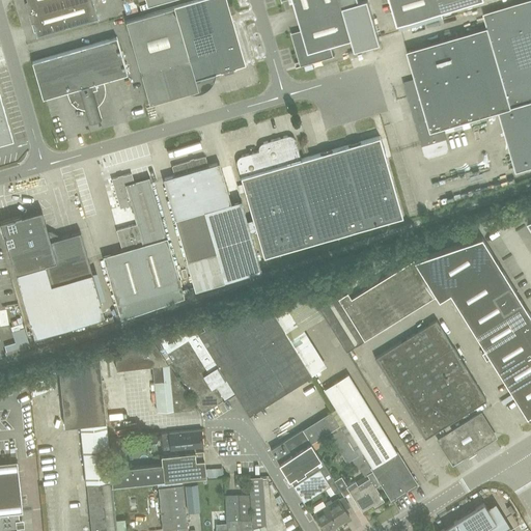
[(64,0),(27,0),(28,1),(25,2),(28,10),(64,0)]
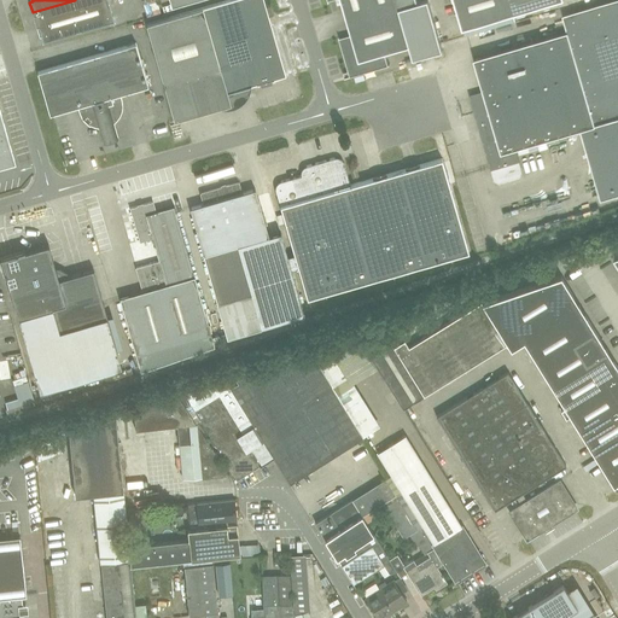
[(114,19),(108,0),(75,0),(33,12),(41,40),(114,19)]
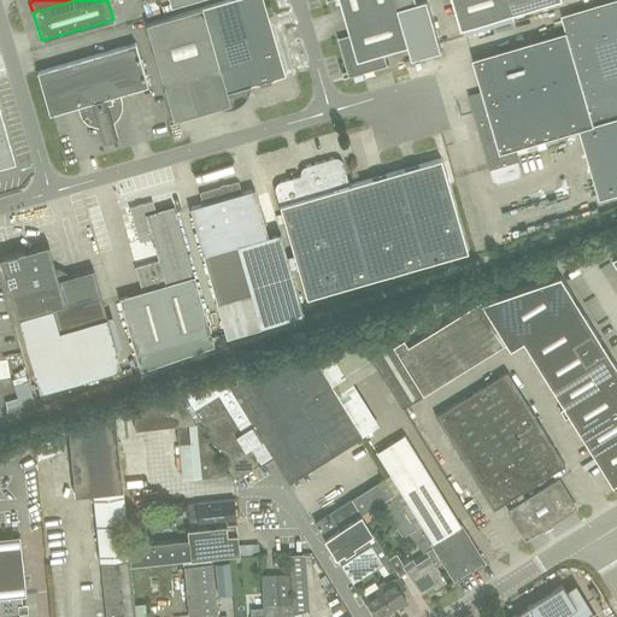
[(147,11),(160,7),(158,0),(145,0),(147,11)]
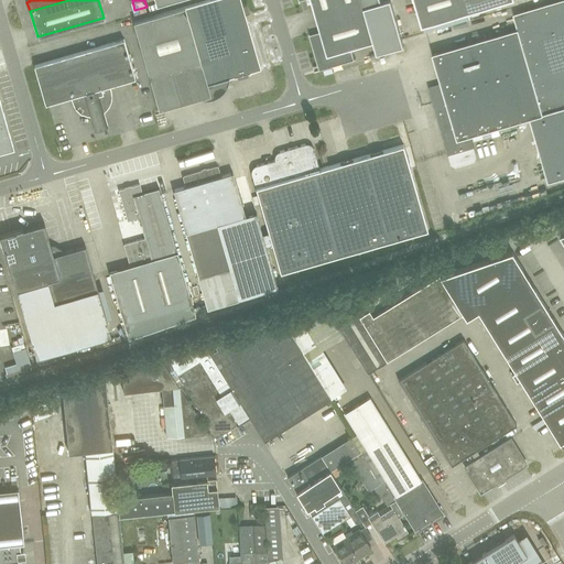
[(261,68),(241,0),(209,0),(134,21),(160,109),(210,95),(207,84),(261,68)]
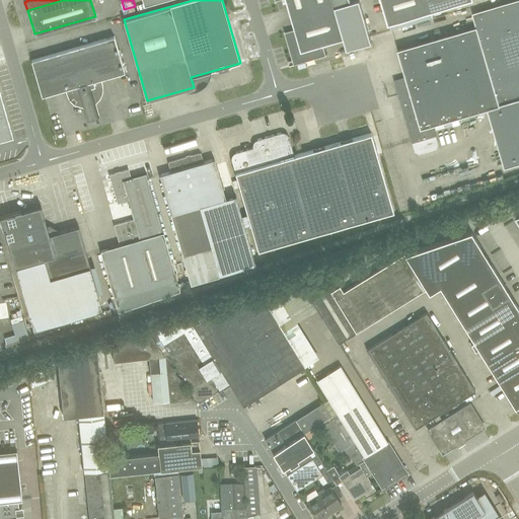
[(313,12),(309,0),(275,0),(276,1),(278,0),(287,0),(293,18),(303,15),(313,12)]
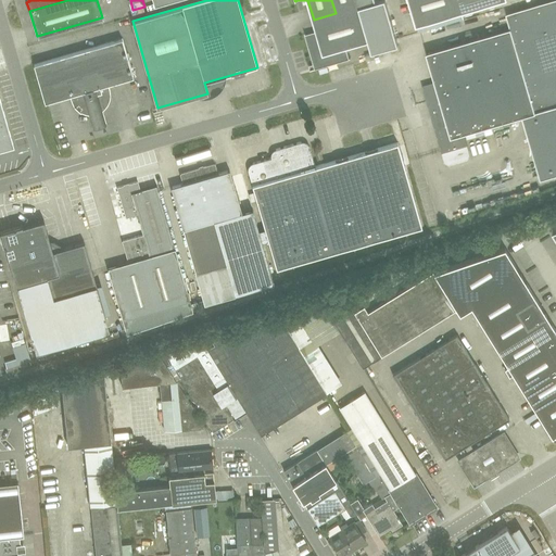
[(399,45),(386,0),(380,0),(376,1),(359,7),(336,13),(325,16),(314,20),(317,32),(305,35),(314,64),(312,65),(314,70),(350,59),(346,48),(369,40),(373,52),(399,45)]
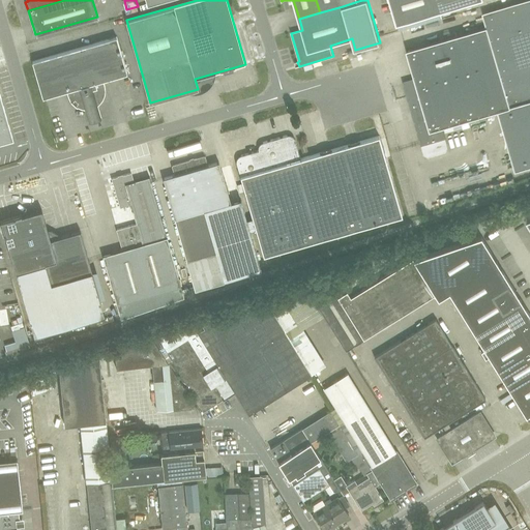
[(316,0),(320,12),(343,6),(358,1),(357,0),(316,0)]
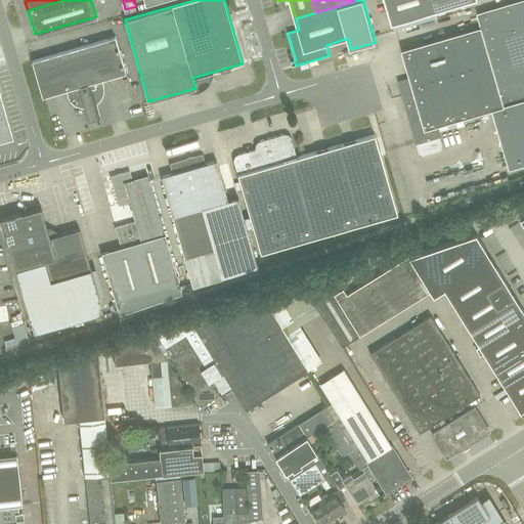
[(385,0),(393,25),(436,11),(432,0),(385,0)]
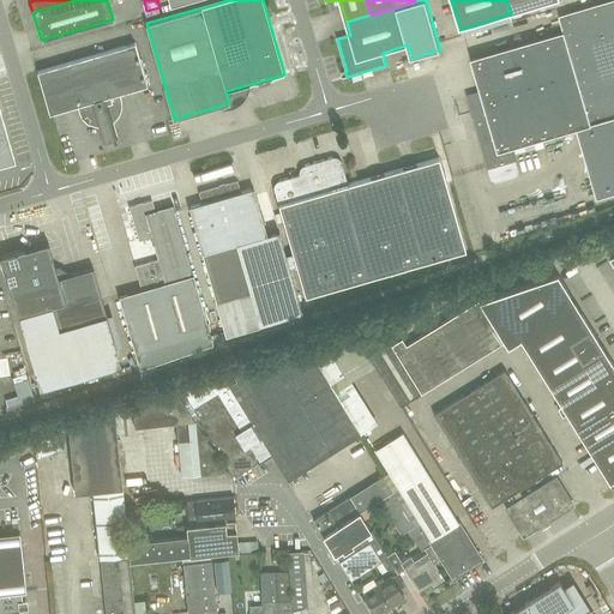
[(564,30),(470,58),(481,92),(469,96),(476,120),(480,130),(479,130),(493,178),(497,180),(515,174),(517,170),(510,148),(577,128),(597,197),(613,191),(613,0),(607,0),(559,14),(564,30)]
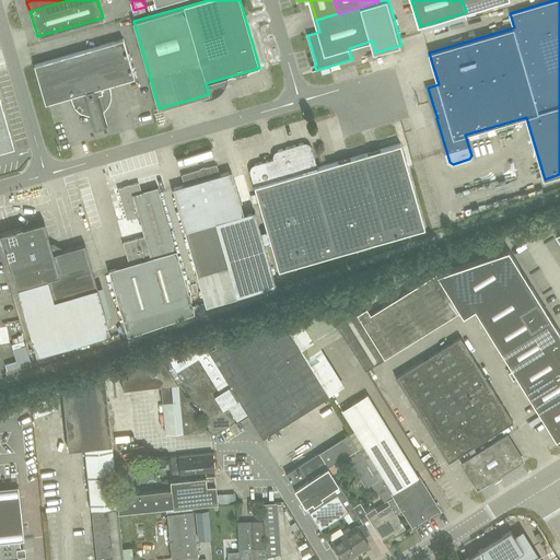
[(462,0),(466,12),(506,0),(462,0)]
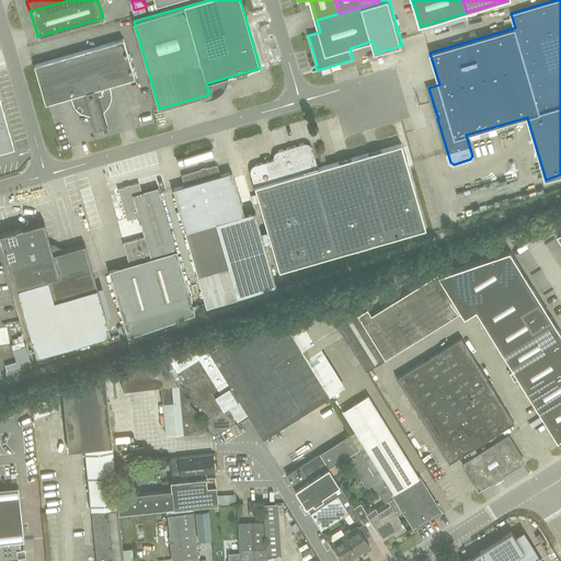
[(110,102),(111,100),(111,98),(112,95),(112,94),(111,92),(111,90),(110,84),(135,78),(124,38),(34,65),(45,103),(71,95),(72,101),(73,103),(75,105),(76,106),(77,109),(78,110),(80,112),(82,113),(84,114),(87,115),(90,115),(94,129),(107,125),(103,112),(105,110),(107,107),(109,105),(110,102)]
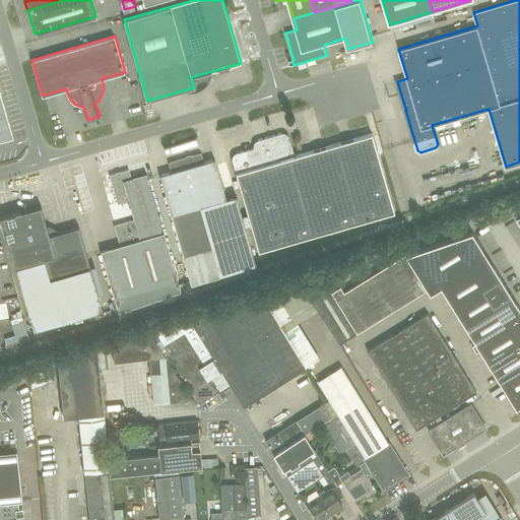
[(0,91),(0,139),(12,136),(0,91)]
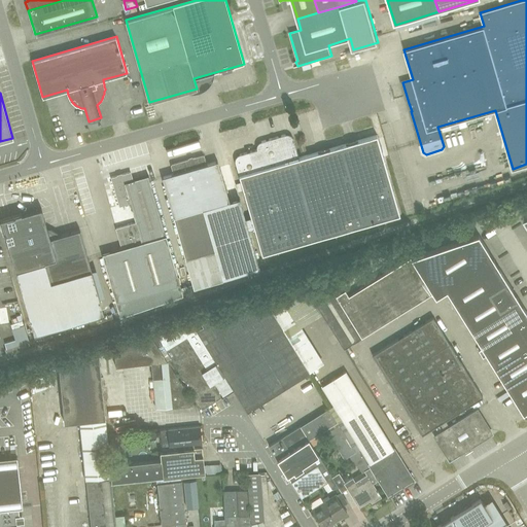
[(235,161),(235,162),(235,163),(250,216),(254,229),(261,254),(400,214),(377,135),(299,157),(293,139),(293,138),(292,137),(292,136),(291,136),(290,135),(289,135),(288,134),(287,134),(286,134),(285,134),(261,141),(260,141),(260,142),(259,142),(258,143),(257,144),(257,145),(256,146),(256,147),(256,148),(257,149),(240,154),(239,154),(238,155),(237,155),(237,156),(236,156),(236,157),(235,159),(235,160),(235,161)]
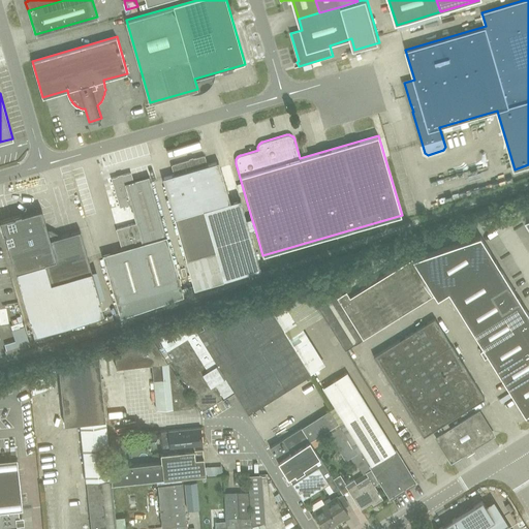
[(175,174),(162,178),(175,218),(186,259),(194,288),(252,272),(253,271),(261,269),(260,269),(250,230),(255,229),(251,217),(246,219),(244,209),(234,212),(231,201),(230,201),(218,161),(207,164),(205,156),(204,156),(173,165),(175,174)]
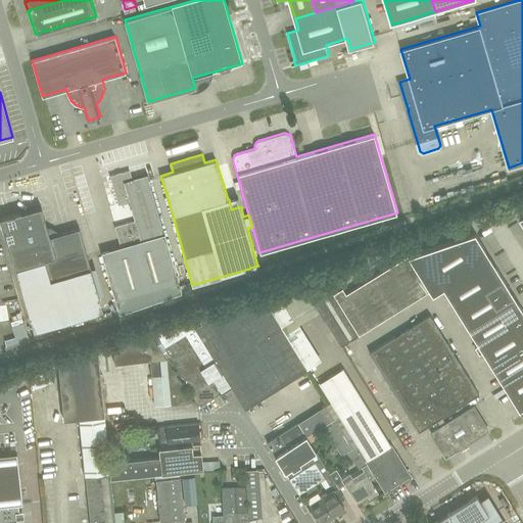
[(181,291),(147,174),(132,179),(130,171),(110,176),(119,204),(129,201),(135,221),(115,227),(121,245),(101,251),(119,313),(181,291)]
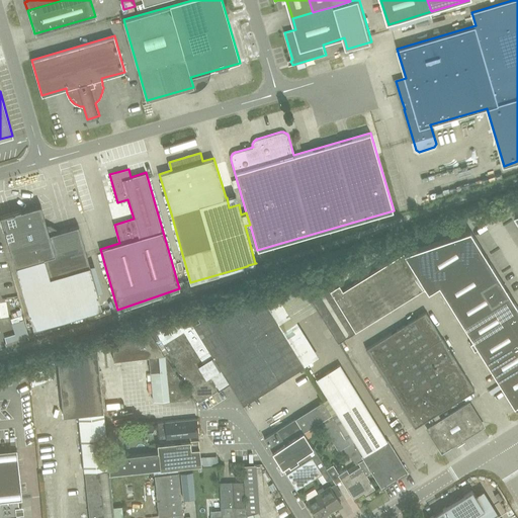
[(40,204),(1,217),(15,266),(29,315),(98,294),(90,265),(78,226),(57,232),(47,227),(40,204)]
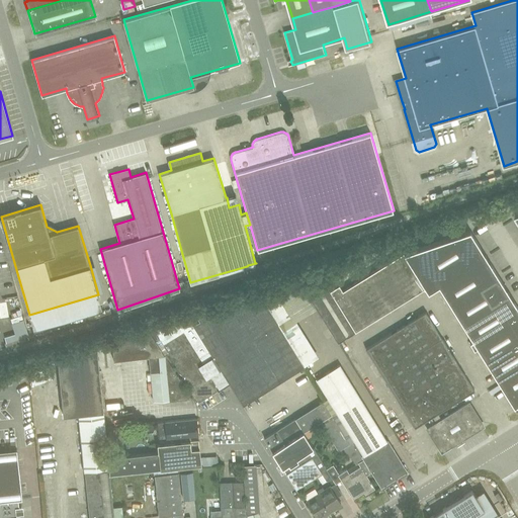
[(517,403),(517,308),(469,231),(404,253),(426,289),(428,292),(438,285),(473,342),(470,344),(475,351),(478,348),(514,407),(517,403)]
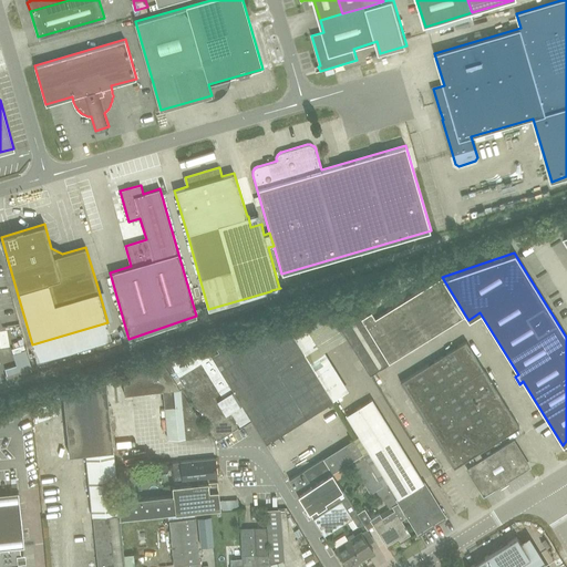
[(370,374),(464,316),(464,317),(466,317),(442,277),(441,277),(375,317),(371,311),(361,318),(360,315),(353,319),(344,305),(331,313),(349,342),(370,374)]
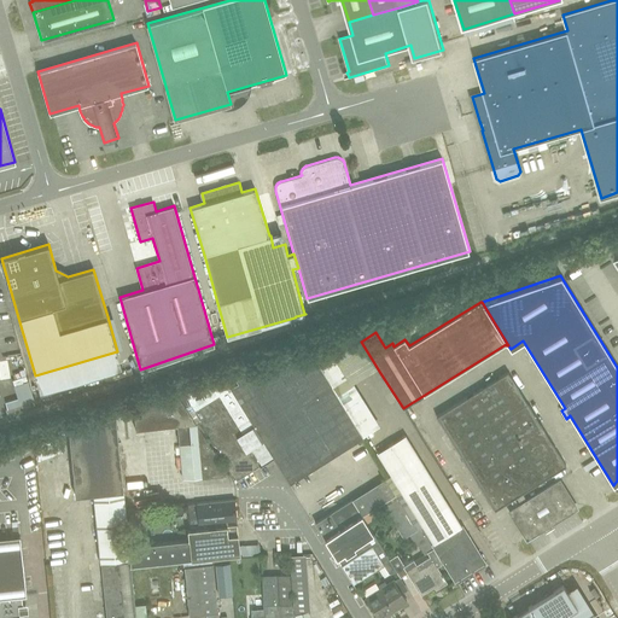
[(342,372),(360,360),(367,372),(375,367),(380,373),(361,342),(357,334),(327,348),(330,350),(315,360),(312,353),(235,377),(238,382),(229,386),(263,439),(274,456),(290,482),(362,436),(377,426),(342,372)]
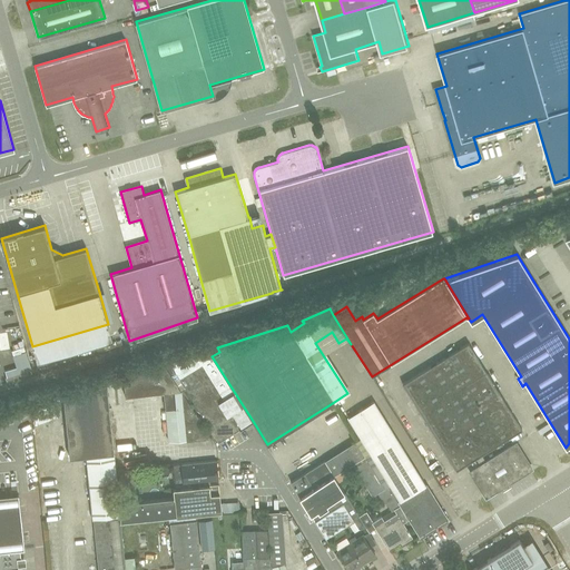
[(530,468),(524,459),(516,443),(485,461),(481,453),(522,429),(468,342),(402,383),(457,470),(475,458),(480,465),(470,471),(485,495),(530,468)]
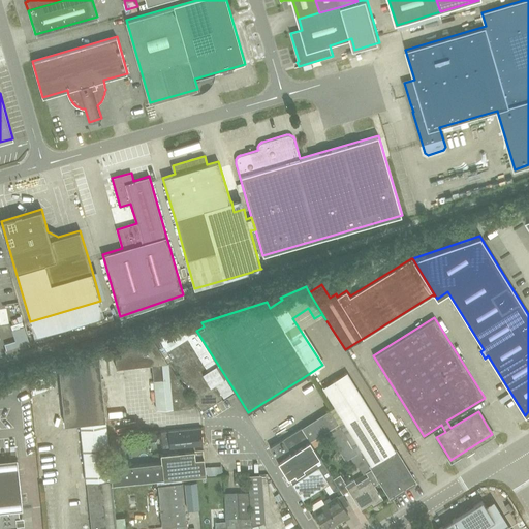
[(14,340),(4,344),(6,349),(29,341),(24,324),(22,320),(12,323),(9,324),(11,329),(14,340)]
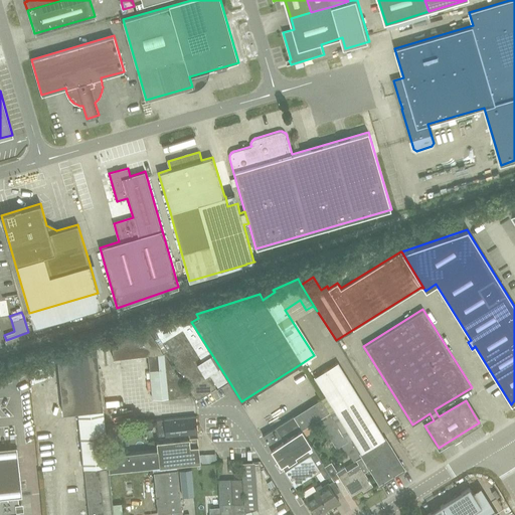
[(228,380),(219,366),(191,322),(188,317),(148,329),(165,356),(169,354),(197,399),(218,386),(228,380)]
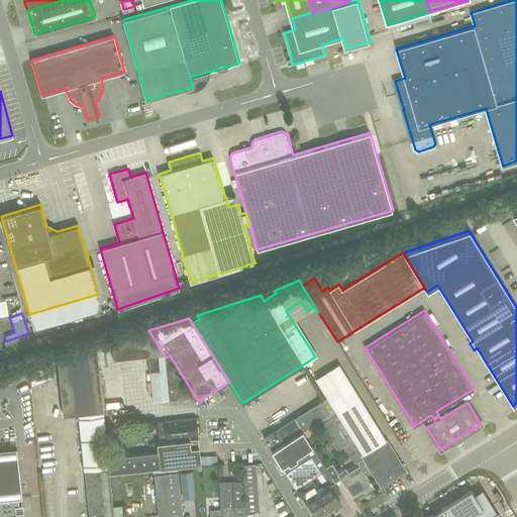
[(151,400),(190,397),(166,357),(148,330),(111,342),(112,359),(147,355),(151,400)]
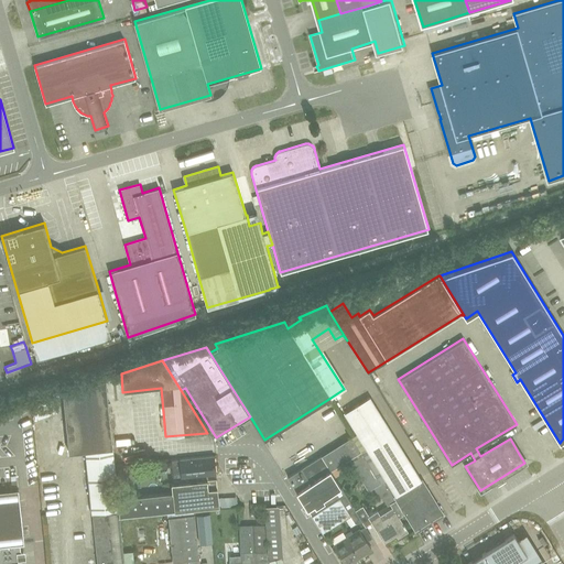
[(118,516),(117,498),(115,465),(114,457),(106,378),(63,392),(68,452),(86,451),(88,478),(90,499),(91,513),(93,513),(97,563),(122,563),(122,552),(118,516)]
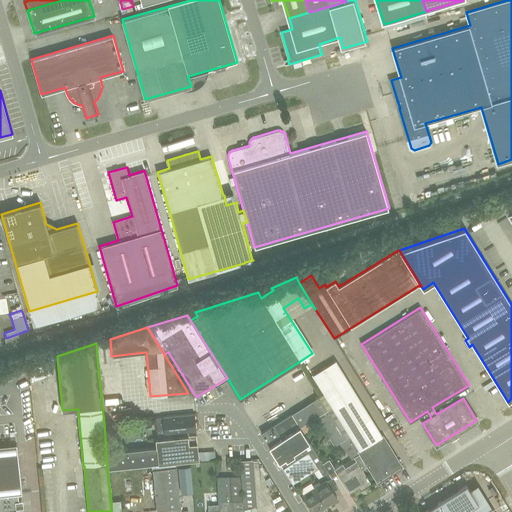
[(335,360),(311,376),(322,394),(331,408),(356,393),(335,360)]
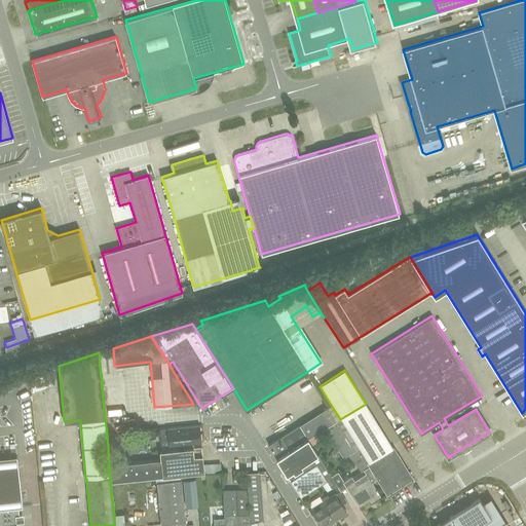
[(49,371),(31,376),(35,390),(53,384),(49,371)]
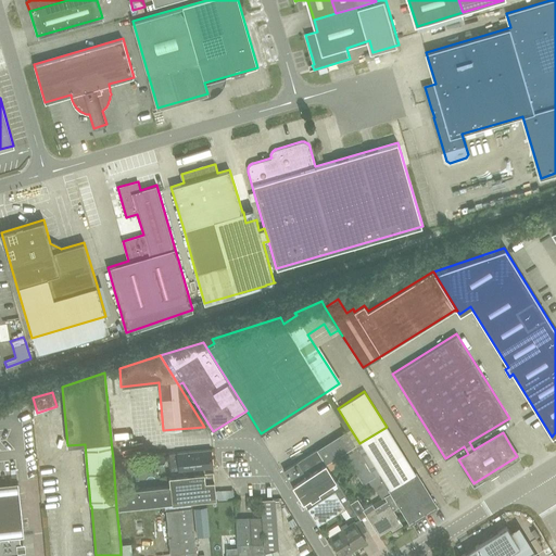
[(415,472),(387,427),(359,443),(378,474),(388,489),(415,472)]
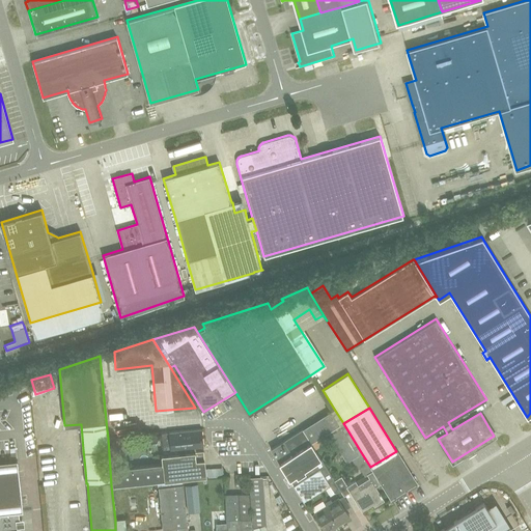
[(343,423),(334,409),(332,411),(302,428),(310,443),(328,431),(346,462),(353,458),(358,468),(361,468),(365,475),(367,474),(369,478),(358,485),(356,481),(346,486),(341,477),(334,481),(341,492),(343,496),(350,493),(361,510),(372,503),(374,506),(384,500),(375,486),(381,483),(372,471),(370,467),(361,452),(343,423)]
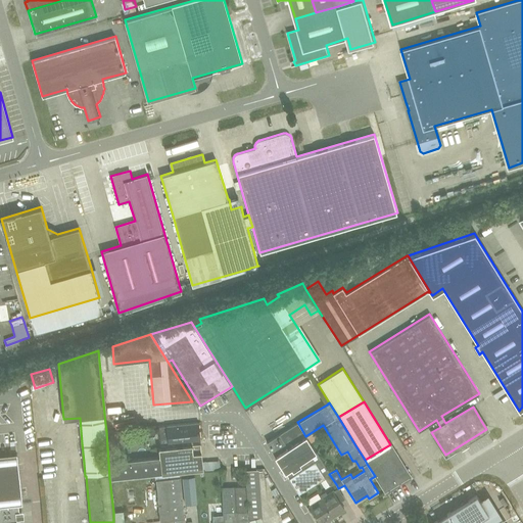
[(165,426),(168,442),(198,439),(197,422),(165,426)]
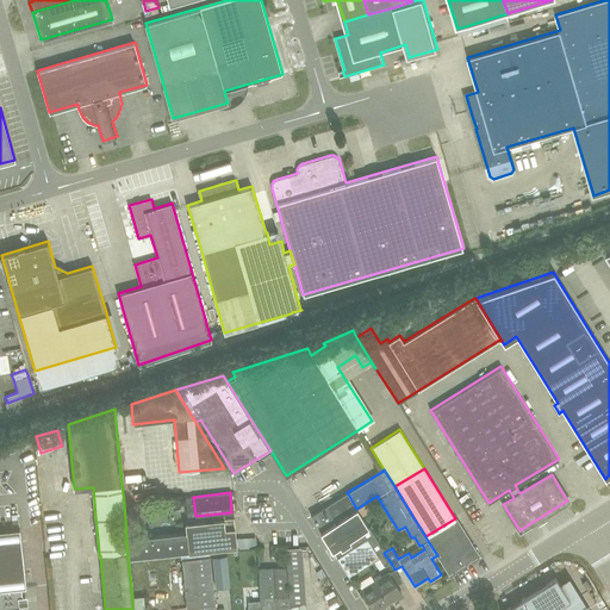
[(392,565),(384,553),(356,509),(347,492),(310,515),(332,549),(337,556),(336,558),(348,577),(379,556),(385,566),(392,565)]
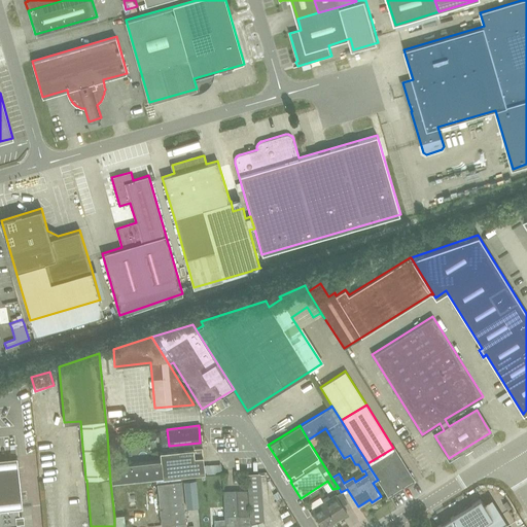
[(413,479),(411,473),(393,447),(393,448),(367,463),(370,467),(387,494),(413,479)]
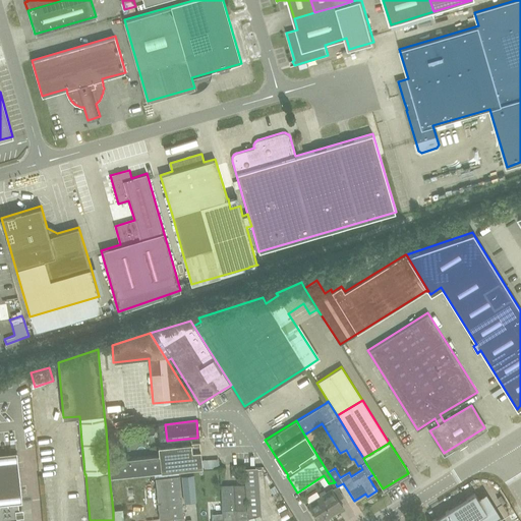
[(198,443),(158,447),(159,455),(108,460),(109,476),(200,467),(198,443)]
